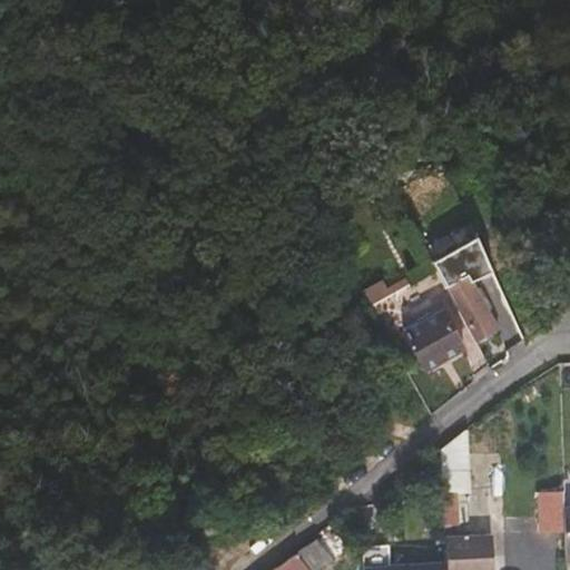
[(396,276),(400,282),(421,268),(418,263),(396,276)]
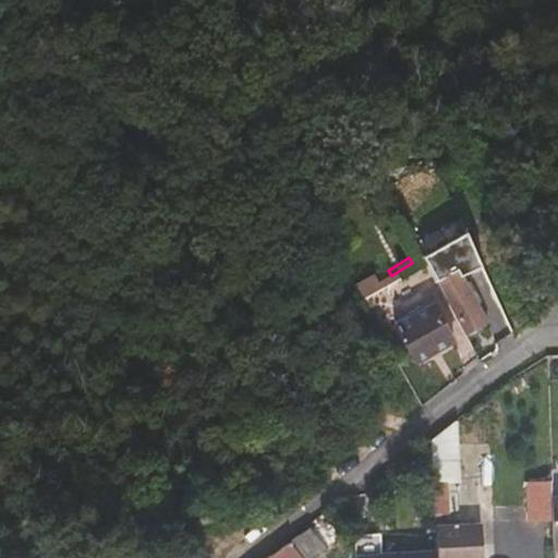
[(460,270),(438,282),(470,338),(490,325),(460,270)]
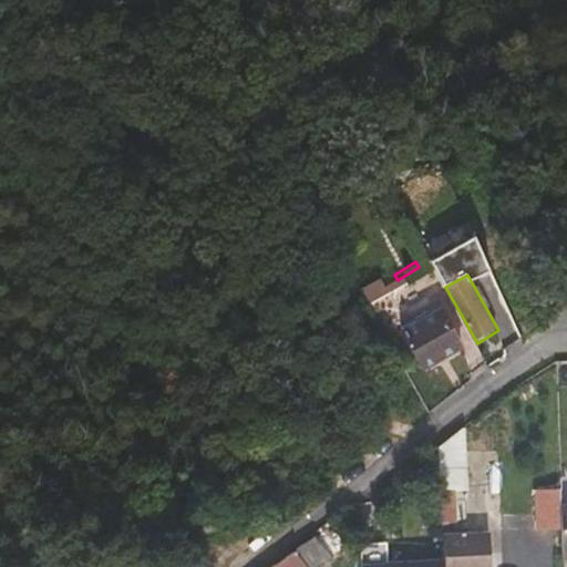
[(449,354),(450,356),(461,348),(439,312),(428,320),(424,316),(401,329),(426,368),(449,354)]
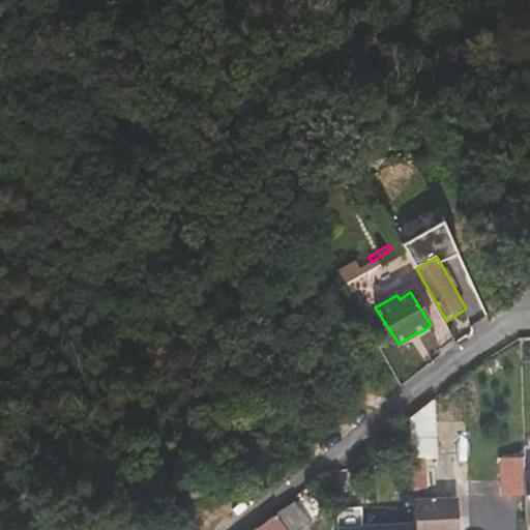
[(411,435),(435,434),(433,398),(410,415),(411,435)]
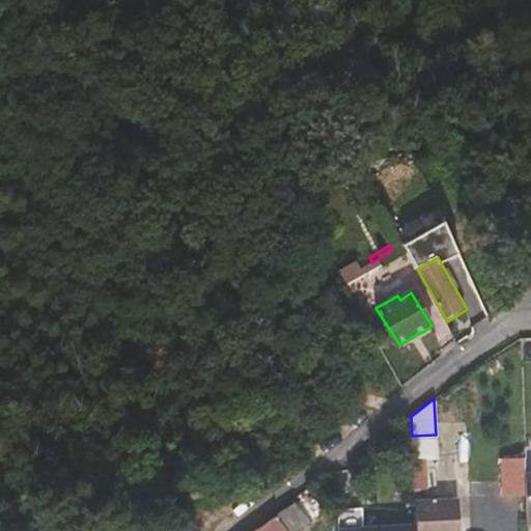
[(420,457),(436,456),(436,435),(412,436),(412,457),(420,457)]
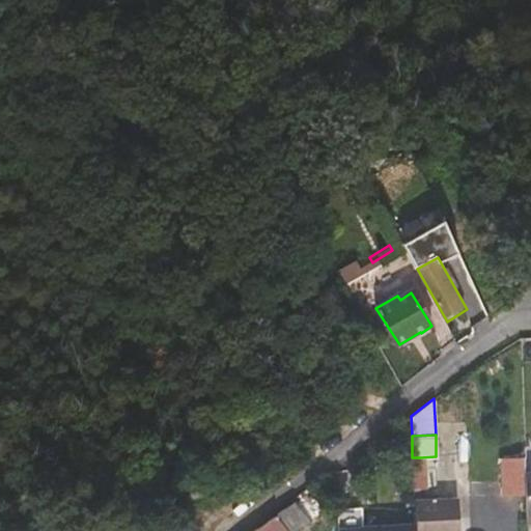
[(502,457),(503,499),(526,498),(525,474),(524,456),(502,457)]
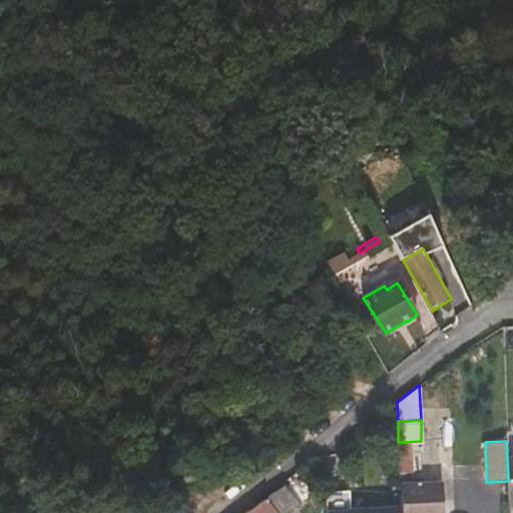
[(406,442),(398,442),(399,468),(407,467),(406,442)]
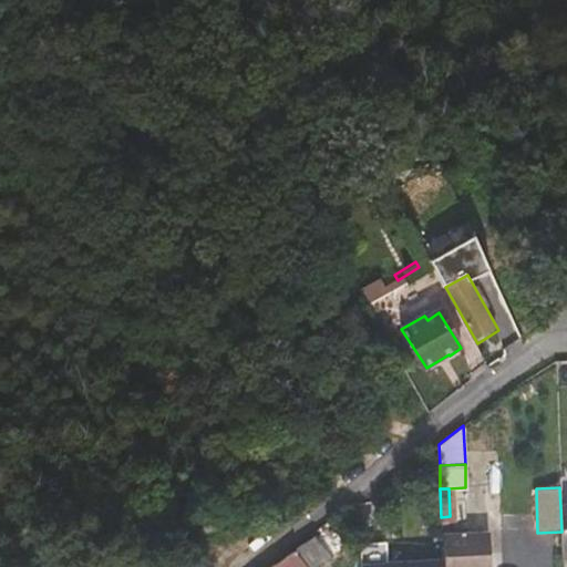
[(450,516),(443,516),(444,566),(485,566),(484,533),(468,533),(467,515),(450,516)]
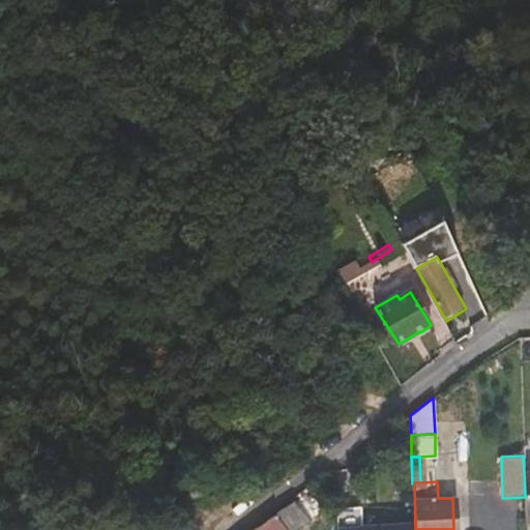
[(298,529),(310,522),(293,500),(275,513),(287,529),(298,529)]
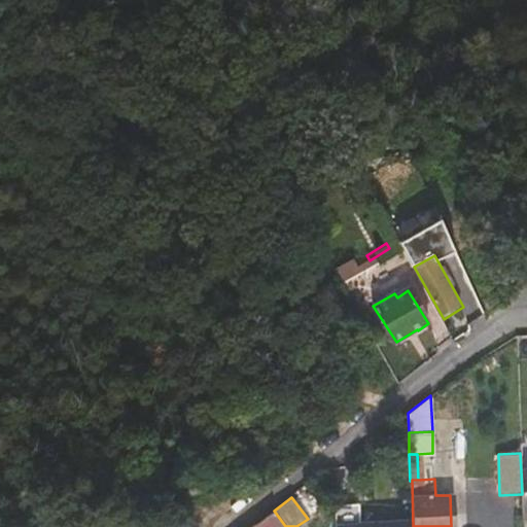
[(332,504),(334,526),(412,526),(412,520),(361,522),(360,503),(332,504)]
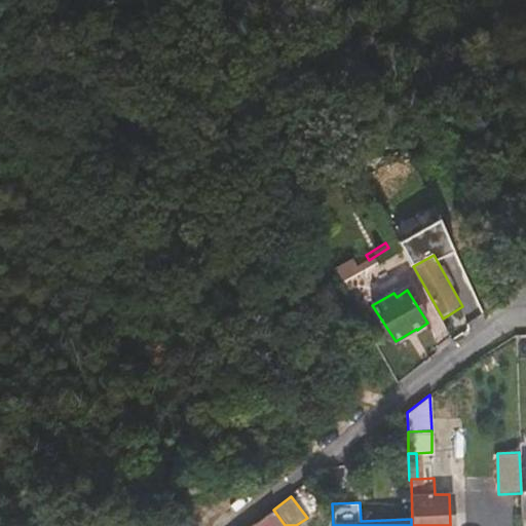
[(285,525),(273,510),(252,525),(285,525)]
